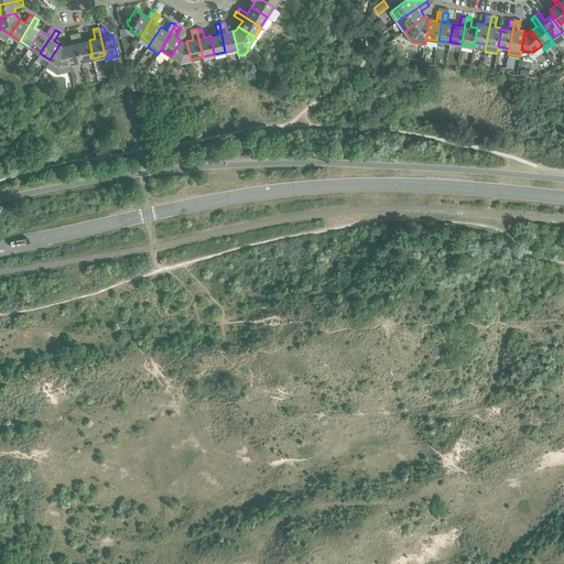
[(82,61),(93,58),(89,40),(83,41),(80,32),(75,33),(82,61)]
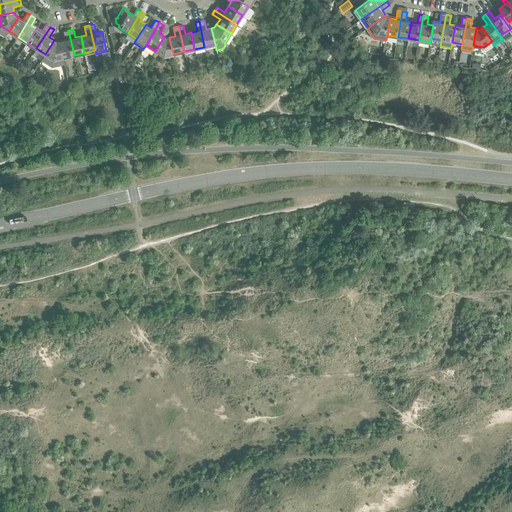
[(63,57),(74,55),(68,30),(63,31),(65,40),(60,41),(63,57)]
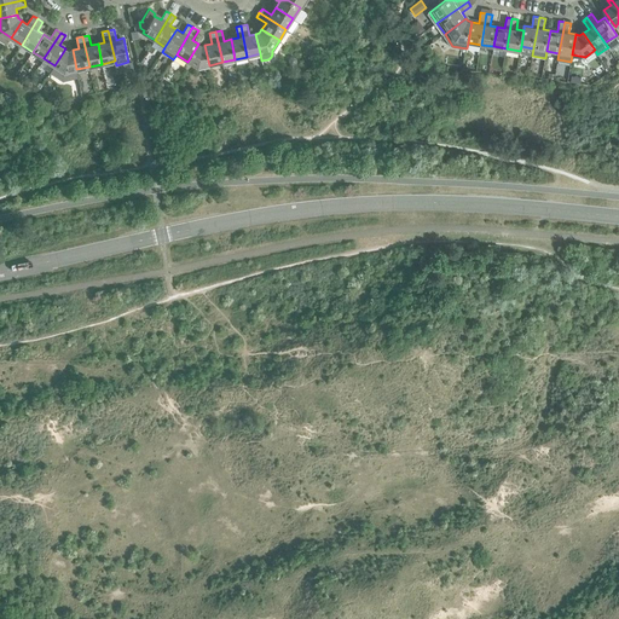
[(209,65),(204,45),(202,46),(198,44),(187,62),(197,68),(209,65)]
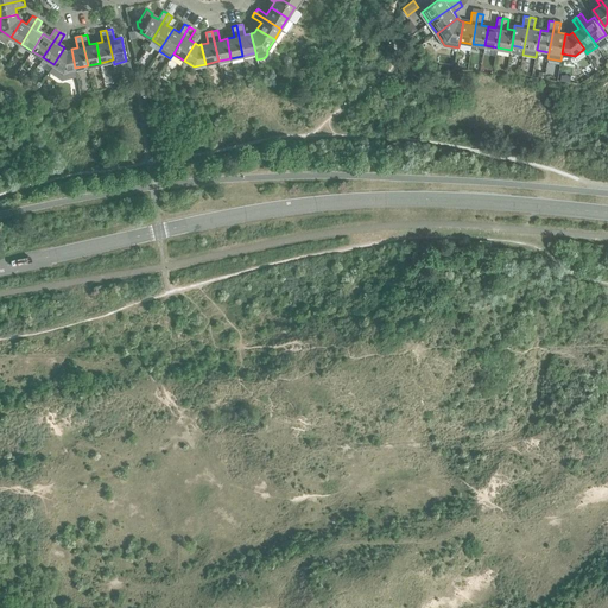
[(64,71),(75,68),(71,49),(67,50),(64,48),(54,64),(64,71)]
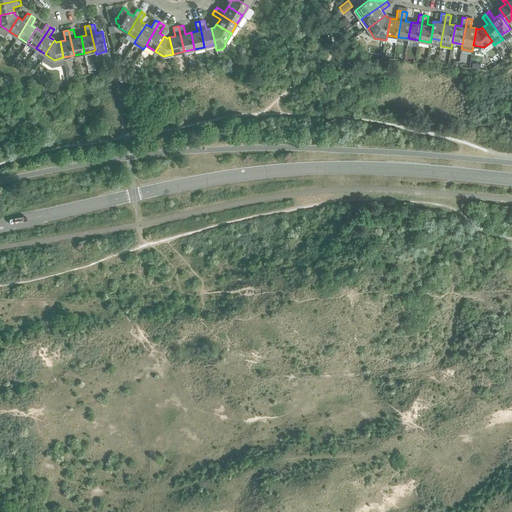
All buildings are outlined.
